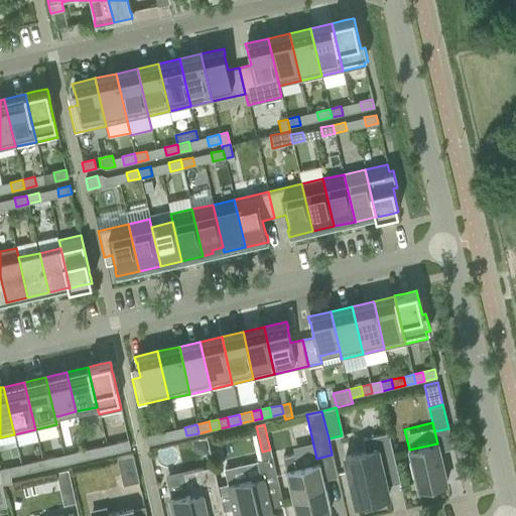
[(184,427),(175,429),(177,438),(186,435),(184,427)]
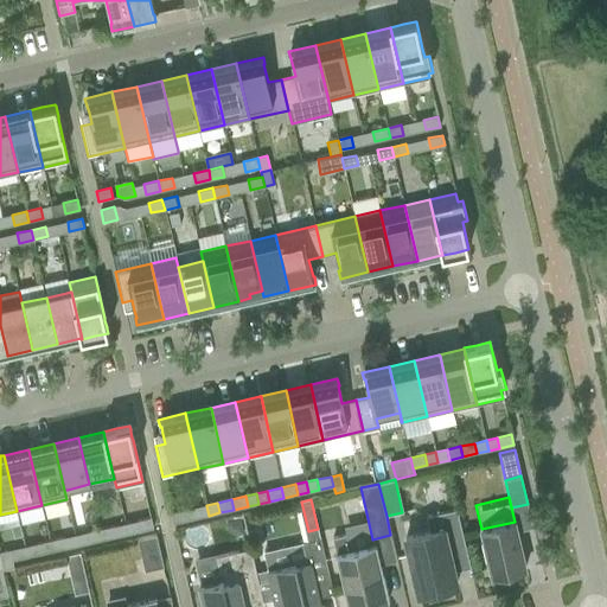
[(515,522),(517,531),(532,528),(528,504),(511,508),(515,522)]
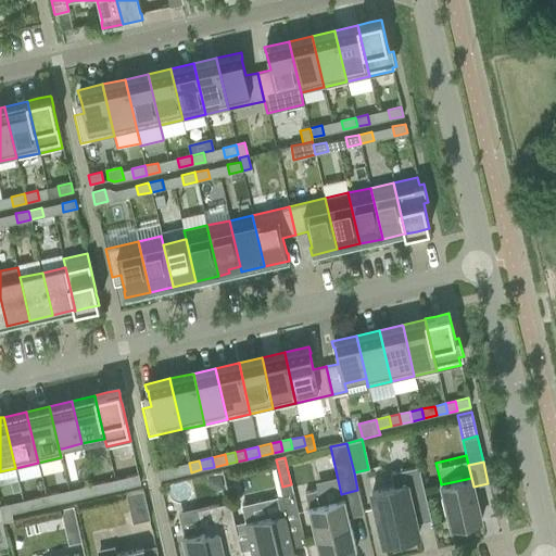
[(172,477),(191,472),(189,463),(169,467),(172,477)]
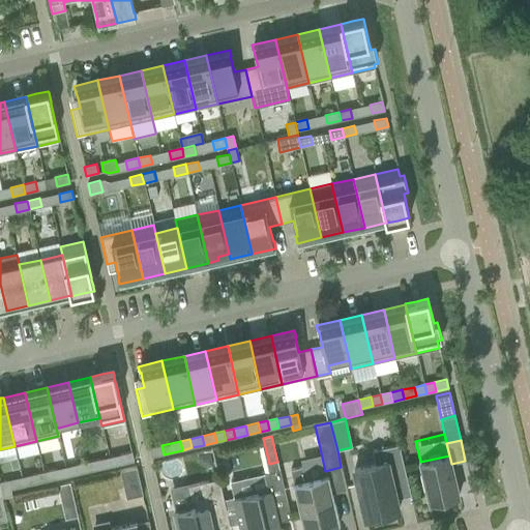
[(162,445),(149,448),(151,457),(164,454),(162,445)]
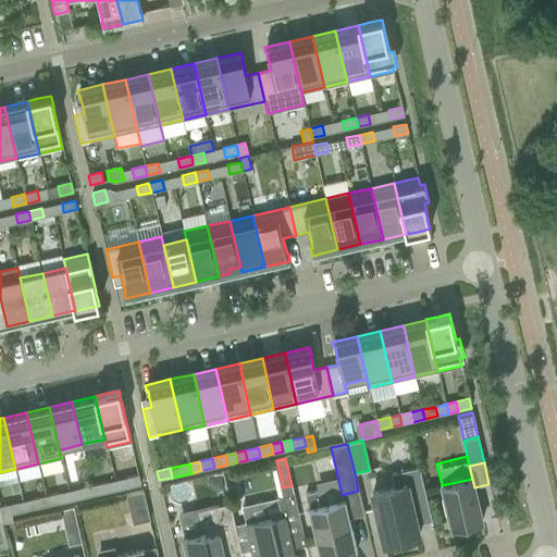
[(411,503),(426,499),(419,468),(392,474),(395,489),(372,494),(384,544),(388,543),(390,547),(404,544),(403,540),(419,536),(411,503)]
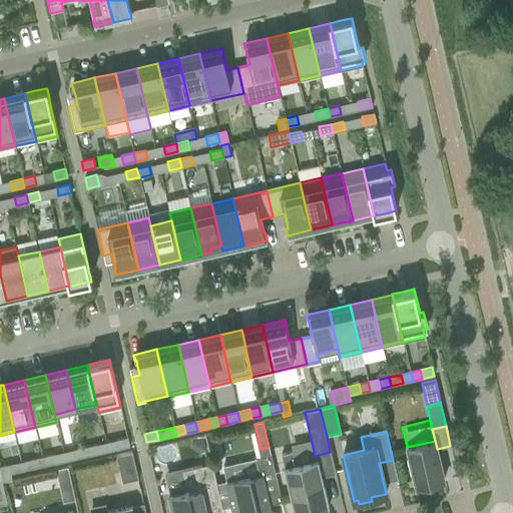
[(129,445),(127,438),(115,440),(117,449),(129,446),(129,445)]
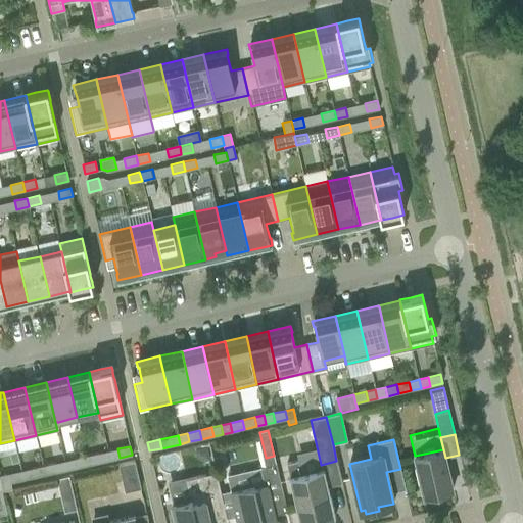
[(207,446),(194,449),(196,458),(202,461),(210,460),(207,446)]
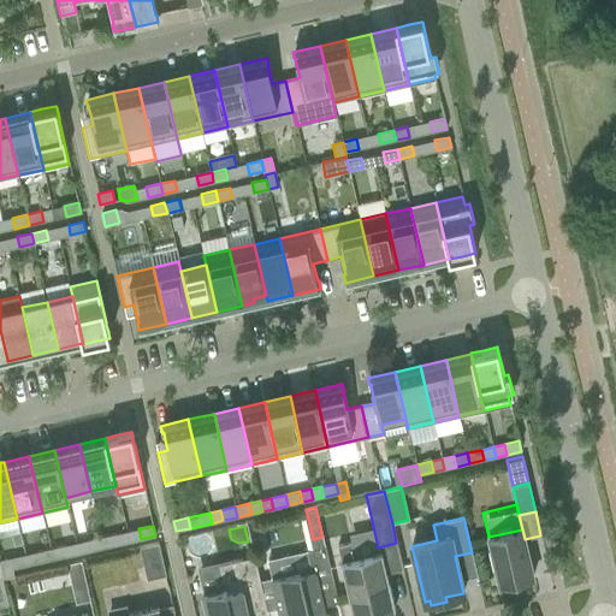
[(138,528),(128,532),(130,542),(141,539),(138,528)]
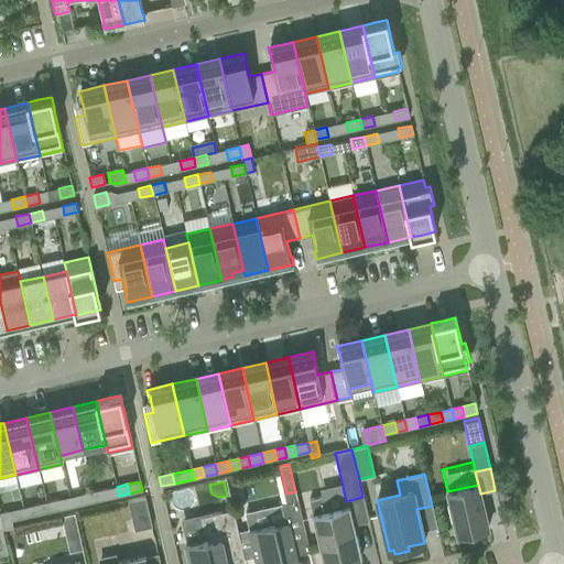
[(457,535),(488,528),(480,494),(478,485),(447,491),(451,505),(447,506),(451,523),(454,522),(457,535)]
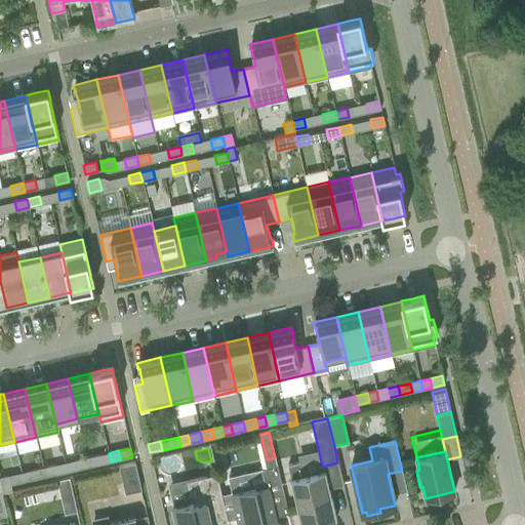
[(101,463),(111,461),(109,453),(98,455),(101,463)]
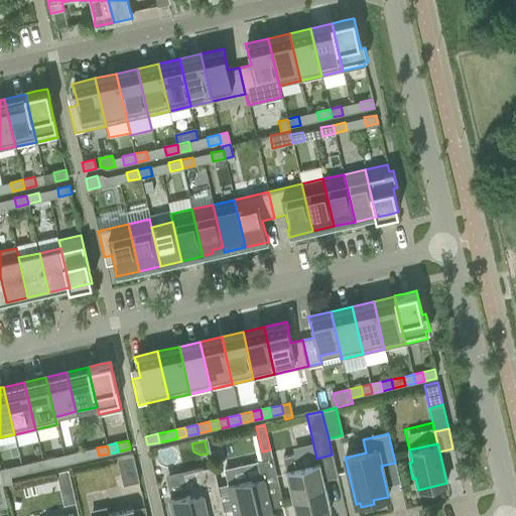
[(87,459),(99,456),(97,447),(85,450),(87,459)]
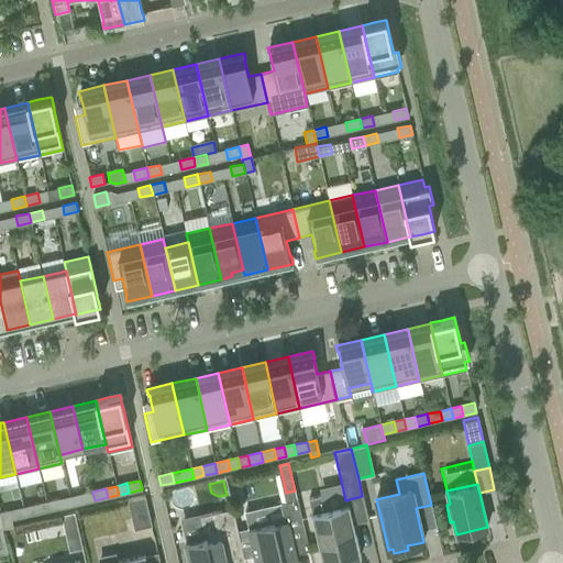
[(92,492),(79,494),(81,504),(95,500),(92,492)]
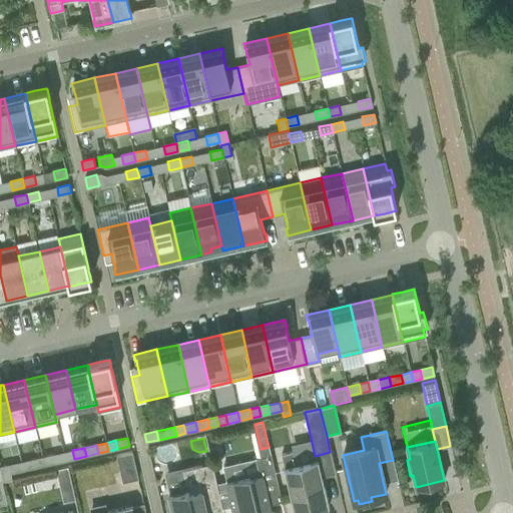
[(72,450),(63,452),(65,461),(74,459),(72,450)]
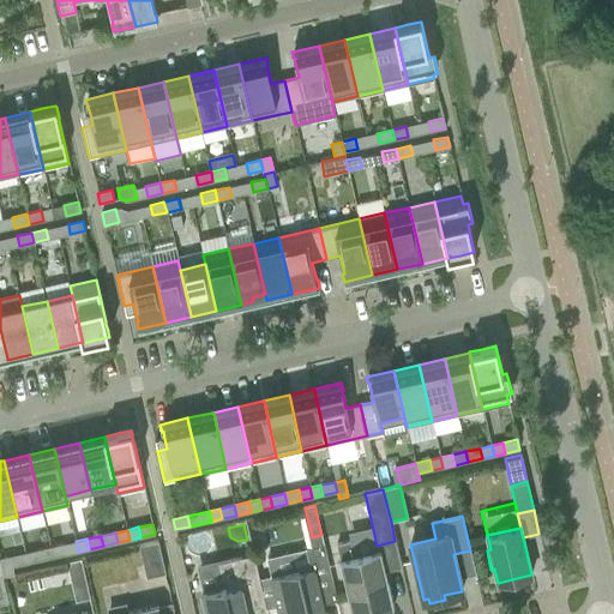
[(67,554),(78,552),(76,541),(65,545),(67,554)]
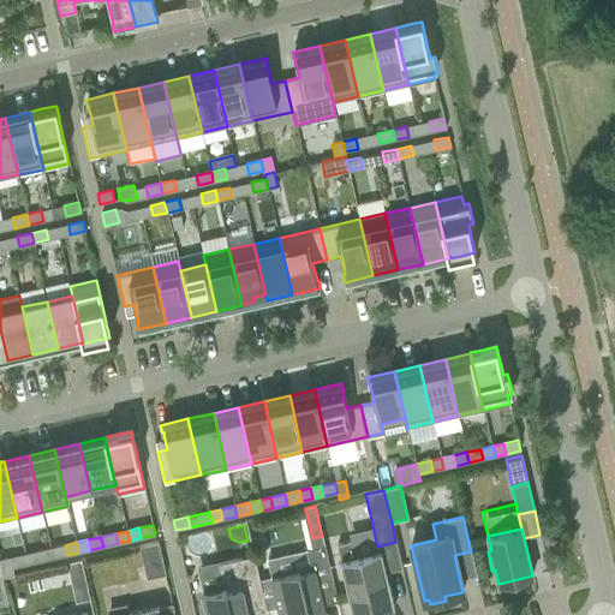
[(166,574),(157,542),(139,547),(147,579),(166,574)]
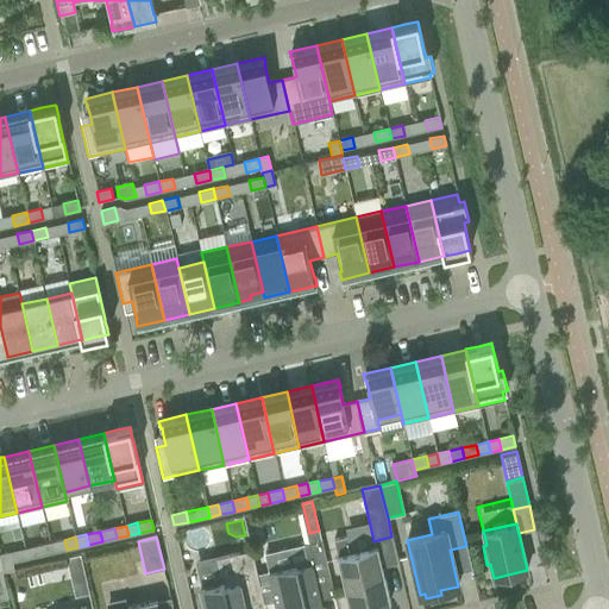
[(377,546),(375,547),(351,552),(347,537),(333,540),(337,556),(349,608),(358,608),(390,602),(377,546)]
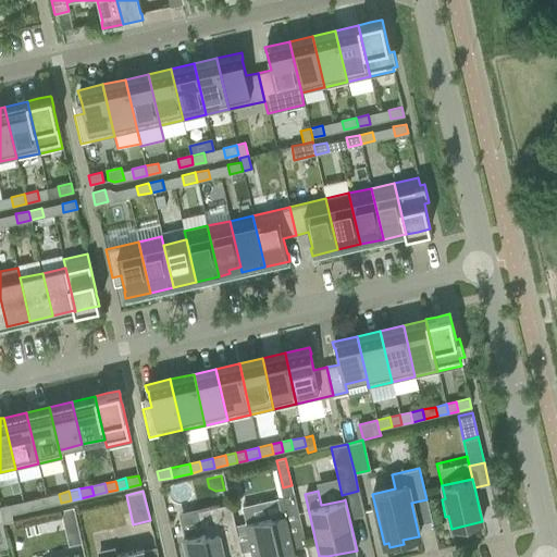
[(59,494),(46,496),(48,506),(61,503),(59,494)]
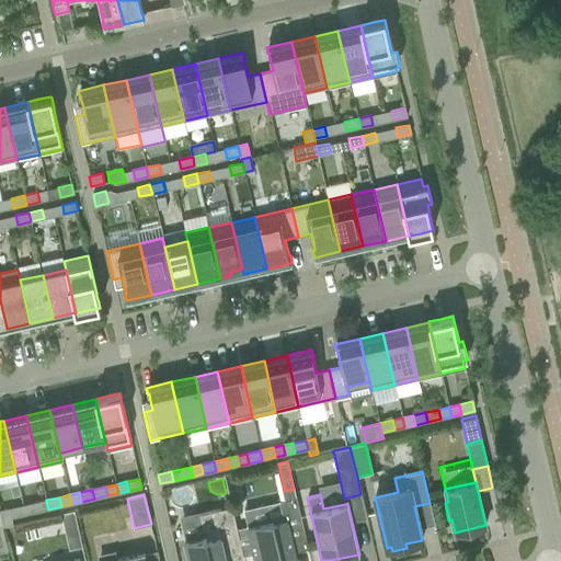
[(279,502),(243,510),(248,527),(250,538),(254,560),(295,560),(294,552),(308,549),(296,497),(279,502)]
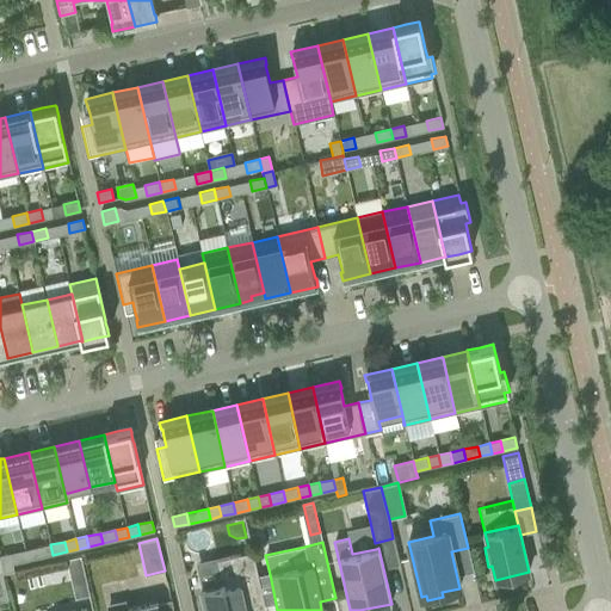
[(36,548),(38,559),(53,555),(50,544),(36,548)]
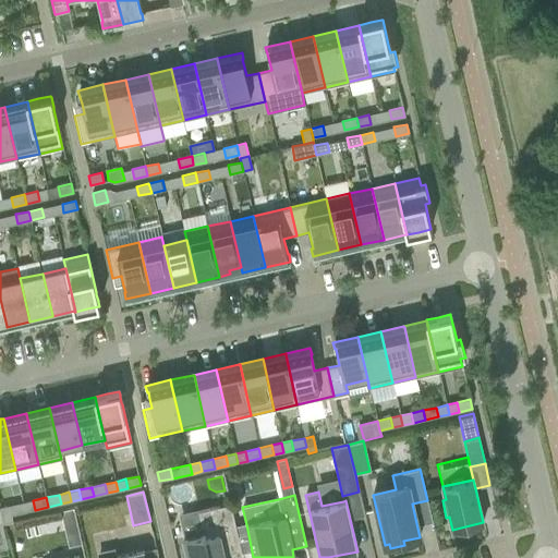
[(33,500),(23,502),(25,512),(35,510),(33,500)]
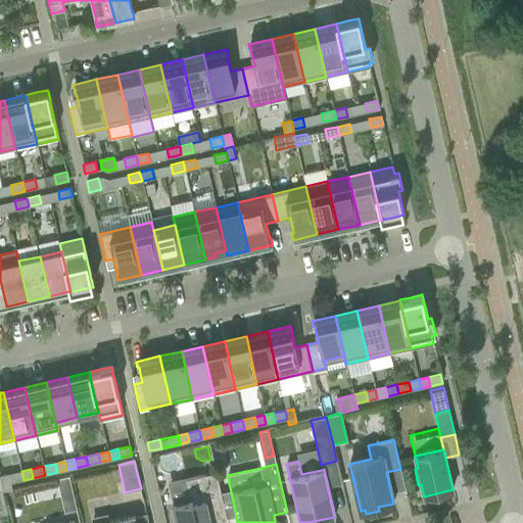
[(10,483),(24,480),(21,471),(8,474),(10,483)]
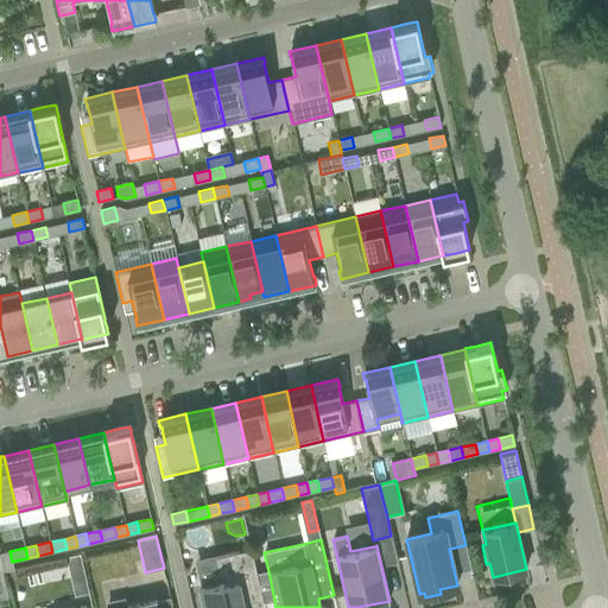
[(261,600),(263,603),(264,603),(252,550),(216,557),(222,582),(200,587),(204,607),(244,607),(244,603),(260,600),(260,601),(261,600)]
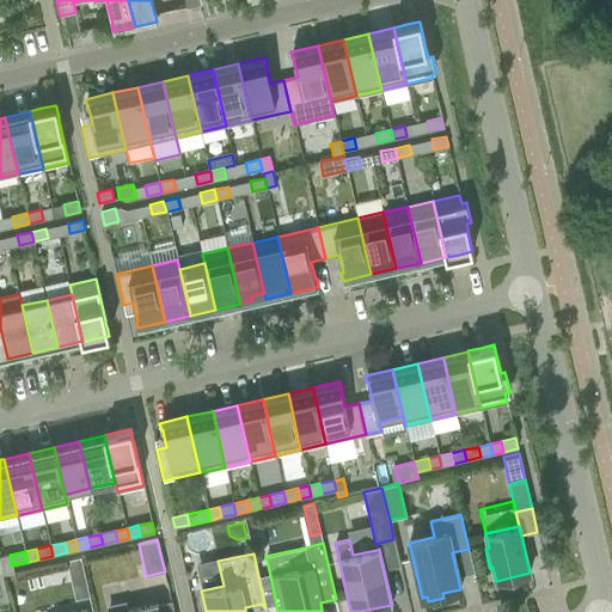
[(10,555),(0,557),(4,574),(13,573),(12,565),(10,555)]
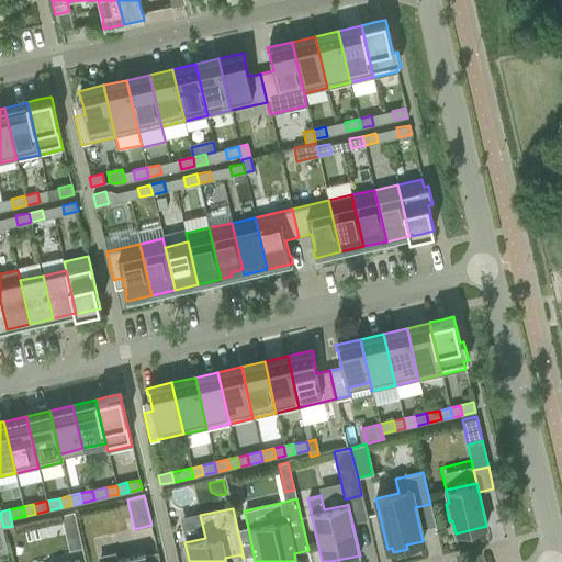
[(82,546),(75,510),(62,514),(69,549),(82,546)]
